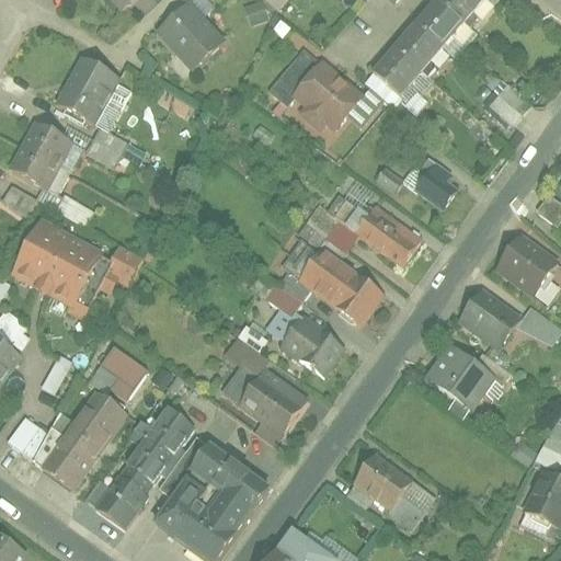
[(107,0),(123,19),(147,0),(107,0)]
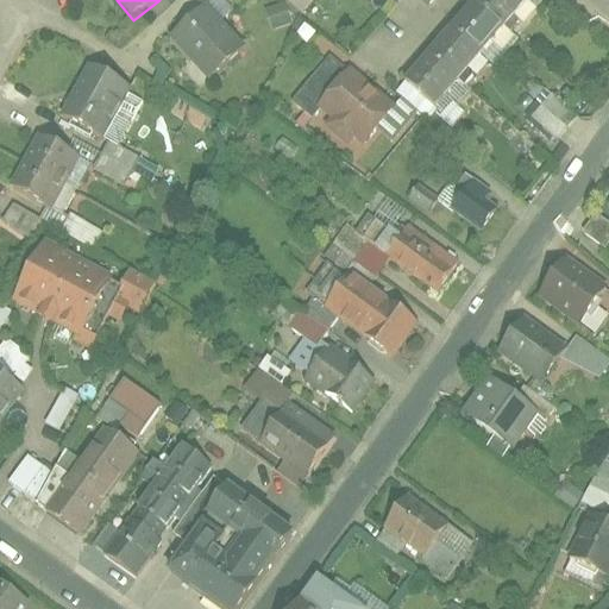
[(529,0),(476,0),(406,81),(438,110),(532,1),(529,0)]
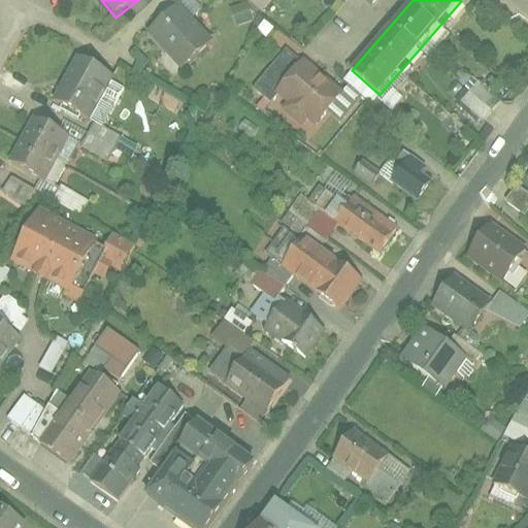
[(178,7),(149,33),(183,72),(212,46),(178,7)]
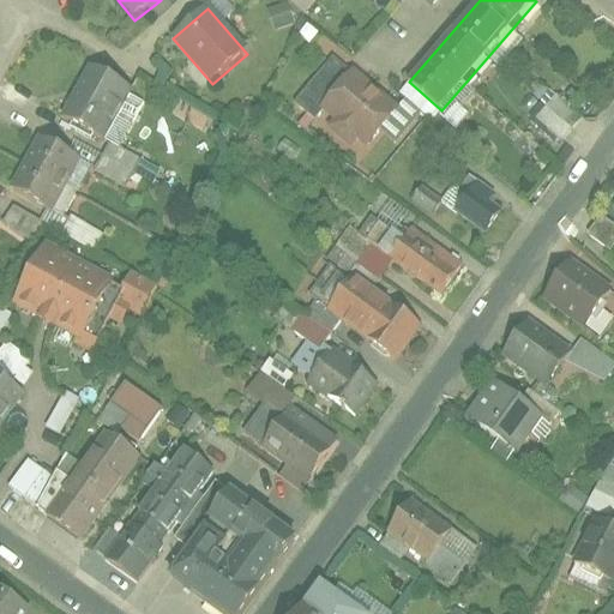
[(92,68),(65,114),(103,137),(131,91),(92,68)]
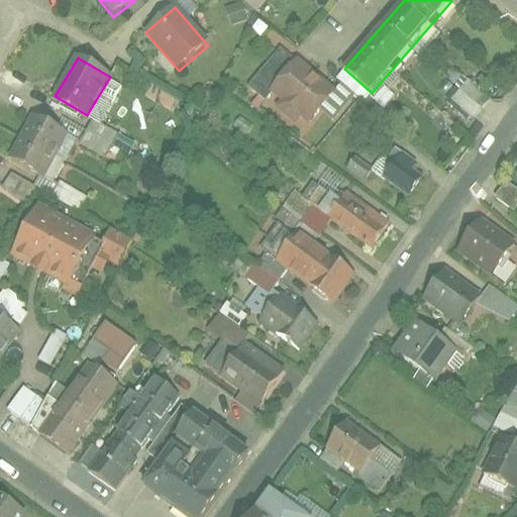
[(297,61),(272,98),(311,125),(337,87),(297,61)]
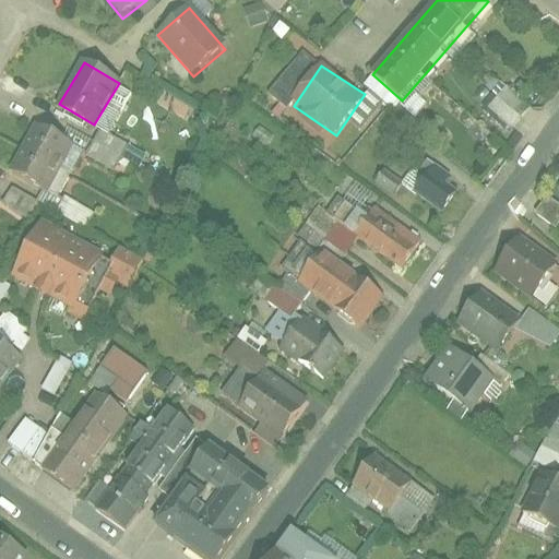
[(474,104),(510,130),(528,105),(492,79),(474,104)]
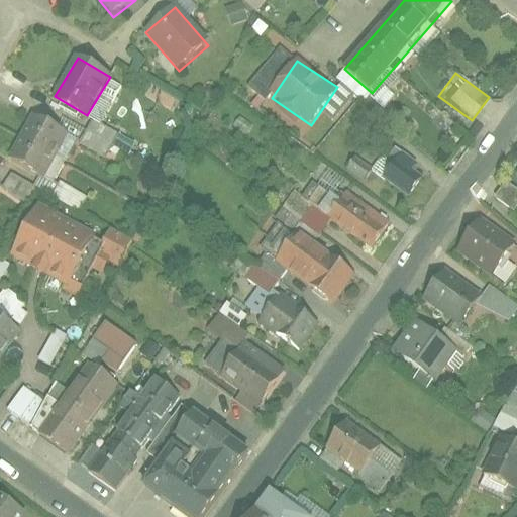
[(38,170),(63,126),(28,107),(4,150),(38,170)]
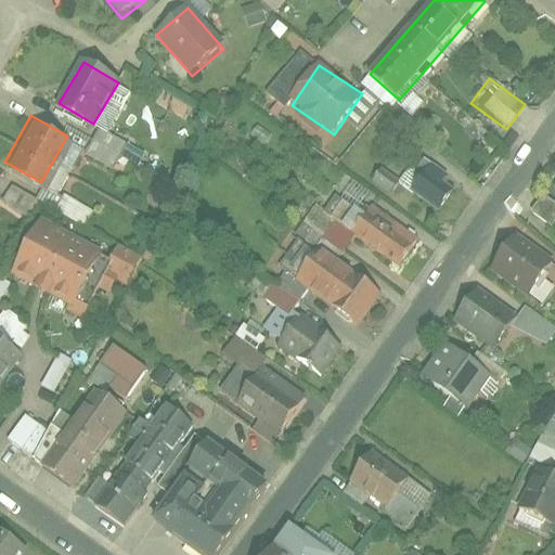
[(433,165),(411,192),(439,215),(454,194),(443,185),(450,178),(433,165)]
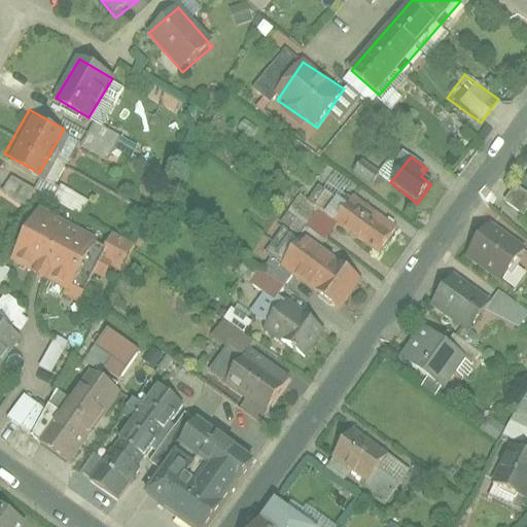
[(366,182),(376,174),(361,159),(352,168),(366,182)]
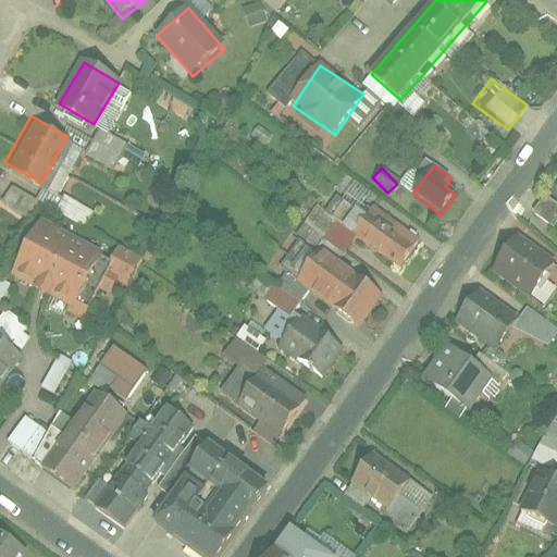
[(7,188),(0,207),(28,215),(34,198),(7,188)]
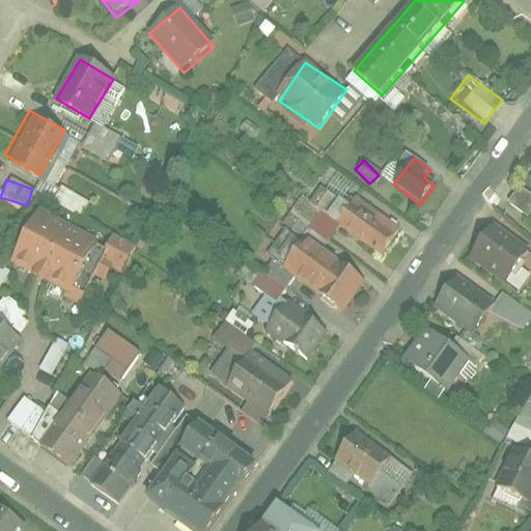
[(57,187),(50,202),(81,218),(88,202),(57,187)]
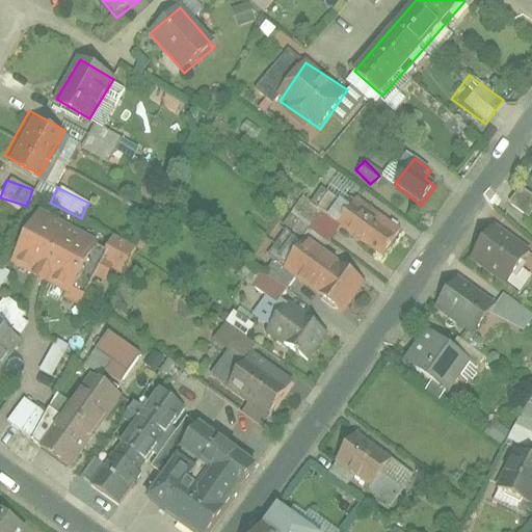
[(531,209),(531,204),(521,195),(510,208),(525,219),(531,209)]
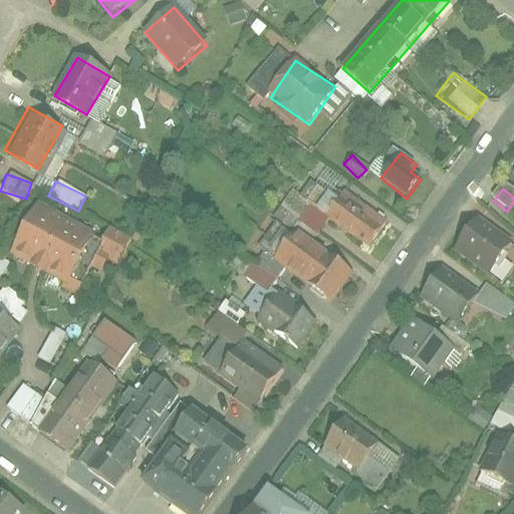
[(367,249),(388,223),(345,190),(324,217),(367,249)]
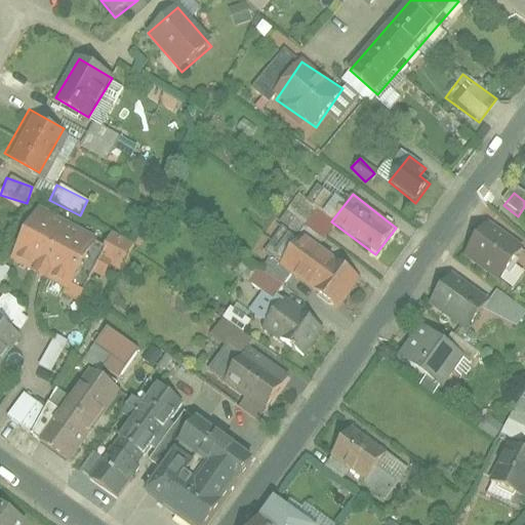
[(90,235),(36,198),(6,243),(59,279),(90,235)]
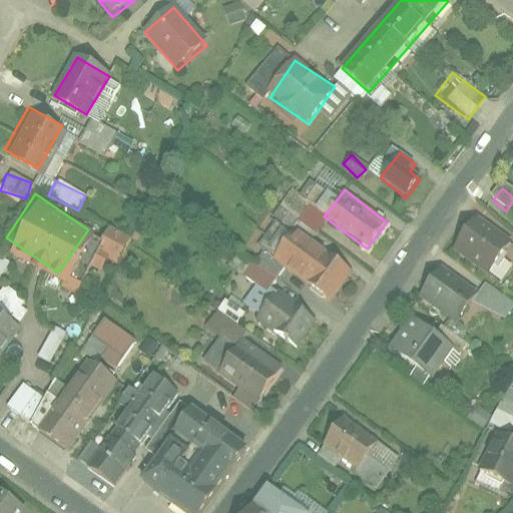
[(451,244),(488,272),(510,241),(472,214),(451,244)]
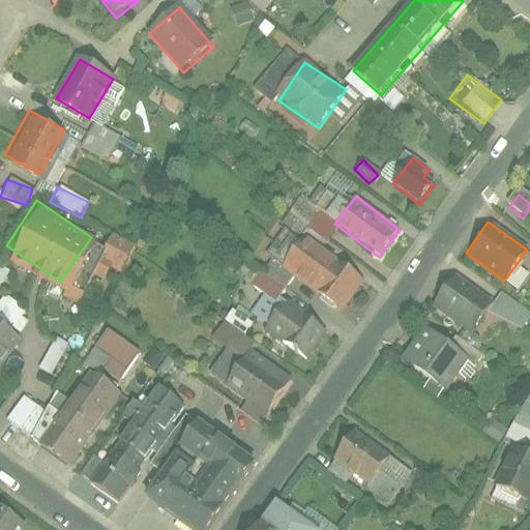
[(117,273),(133,246),(111,234),(88,274),(101,282),(109,269),(117,273)]
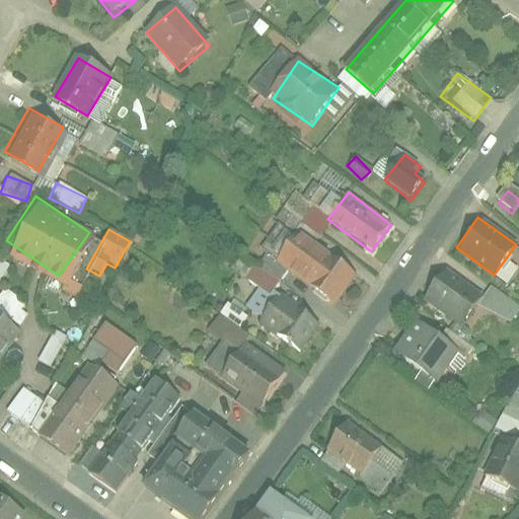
[(356,273),(312,240),(292,269),(336,301),(356,273)]
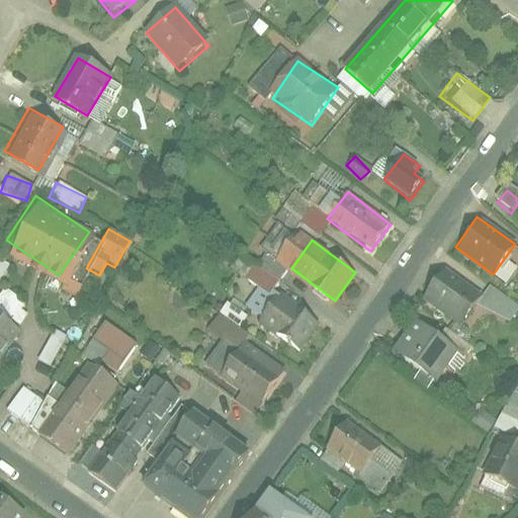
[(457,322),(481,290),(443,263),(421,294),(457,322)]
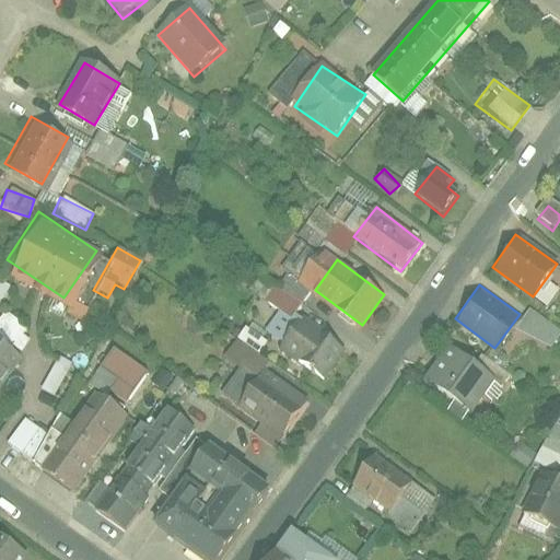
[(291,318),(300,302),(271,286),(263,301),(291,318)]
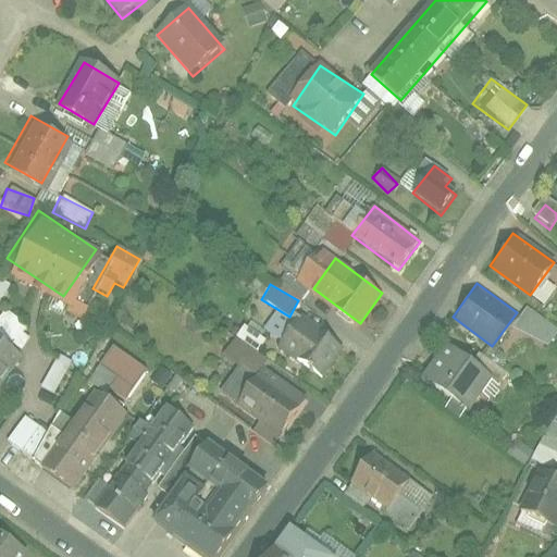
[(263,333),(279,339),(288,317),(273,309),(263,333)]
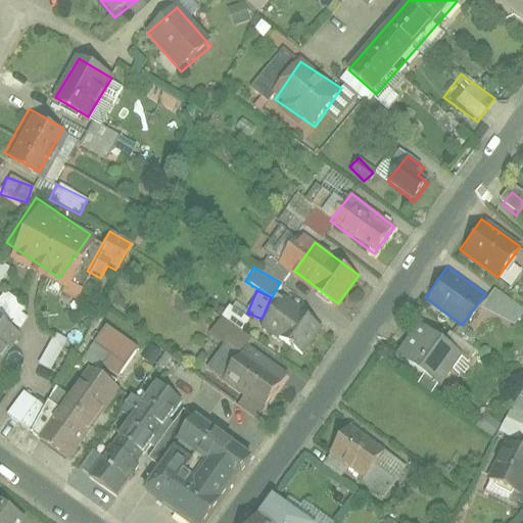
[(522,307),(491,290),(480,307),(513,327),(522,308),(522,307)]
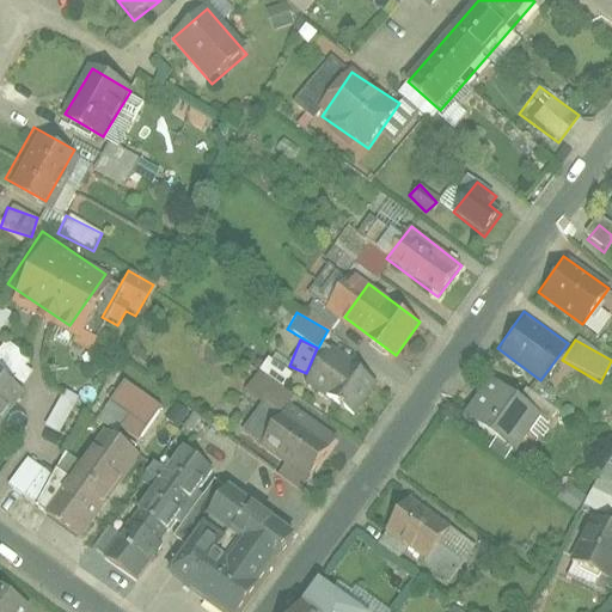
[(379,380),(344,352),(317,385),(352,414),(372,389),(379,380)]
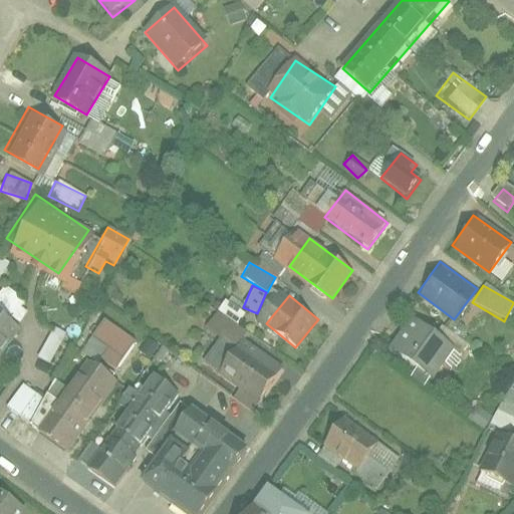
[(0,324),(9,312),(0,305),(0,324)]
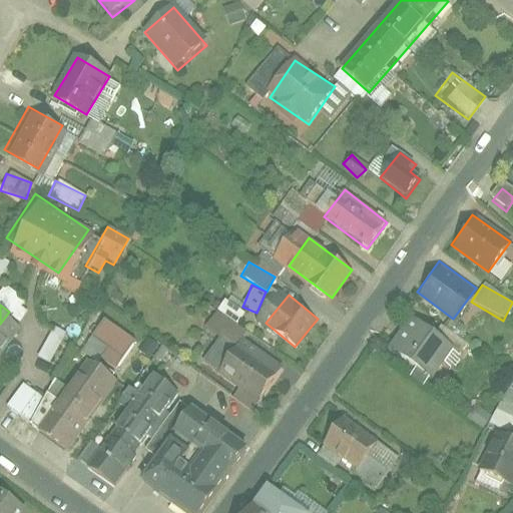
[(418,309),(397,339),(434,364),(455,334),(442,325),(418,309)]
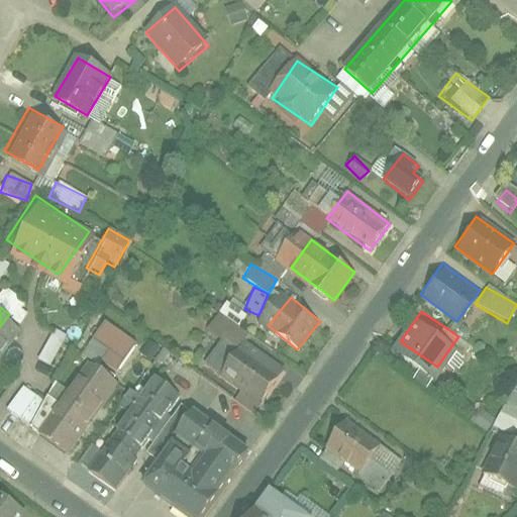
[(52,329),(36,360),(49,367),(64,336),(52,329)]
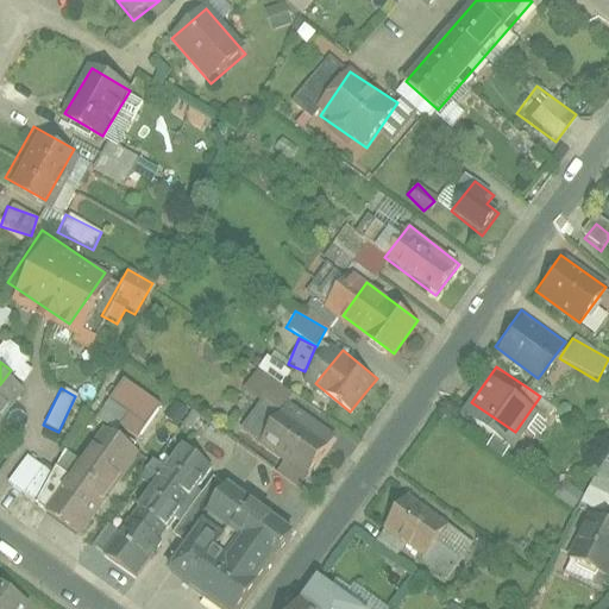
[(326,443),(278,408),(255,443),(302,476),(326,443)]
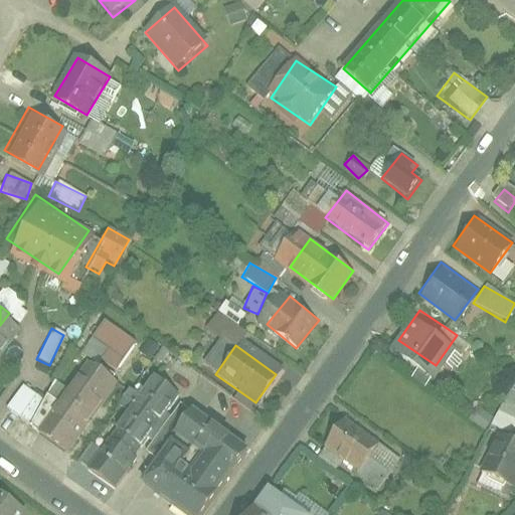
[(116,375),(84,352),(52,395),(10,364),(0,377),(0,388),(38,416),(34,422),(63,445),(116,375)]
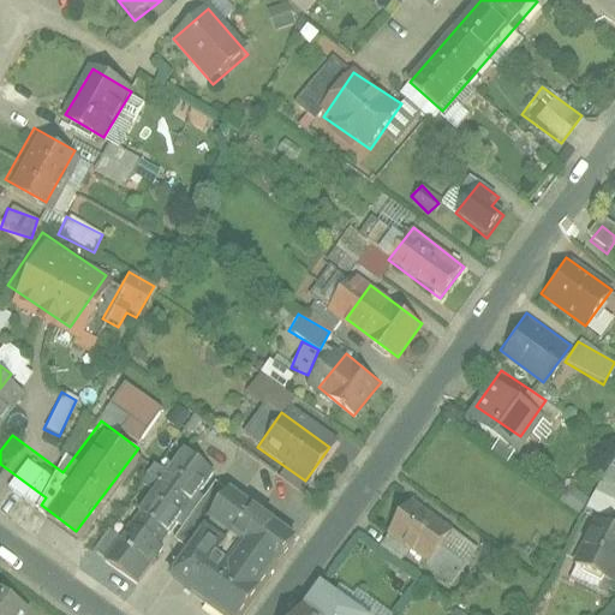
[(209,614),(239,614),(296,537),(243,500),(224,526),(192,503),(213,475),(173,448),(102,553),(138,580),(161,548),(192,569),(177,591),(209,614)]
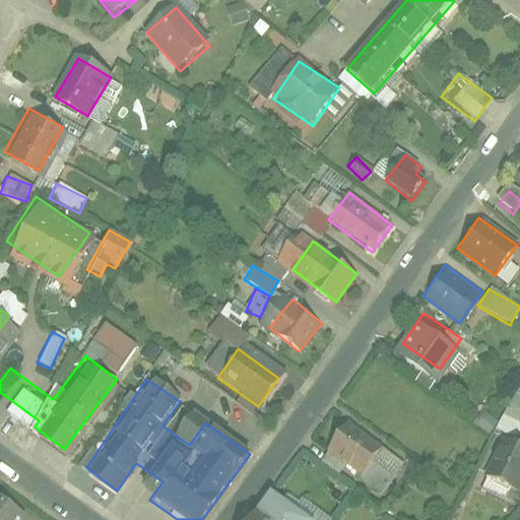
[(390,448),(356,424),(334,454),(368,478),(390,448)]
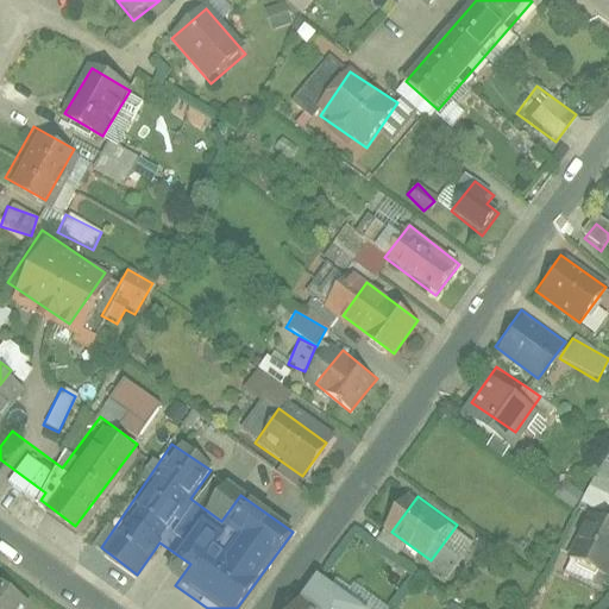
[(608,569),(608,510),(604,508),(582,557),(608,569)]
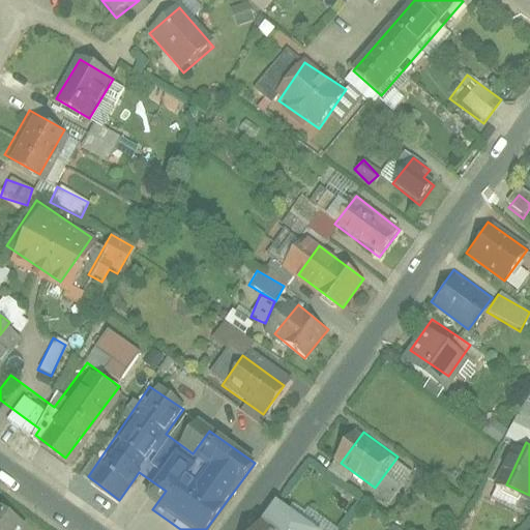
[(304,529),(269,504),(251,529),(304,529)]
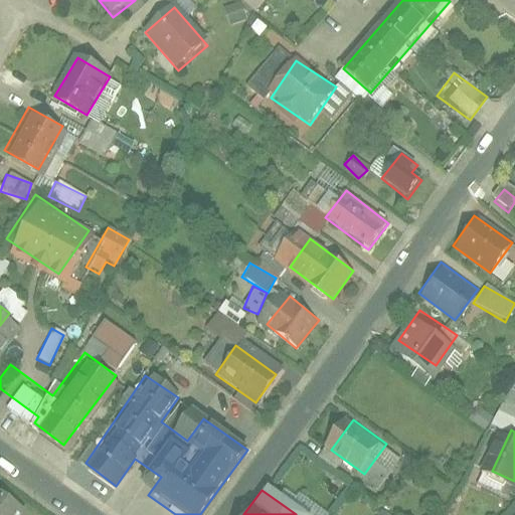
[(293,509),(302,514),(324,514),(300,499),(293,509)]
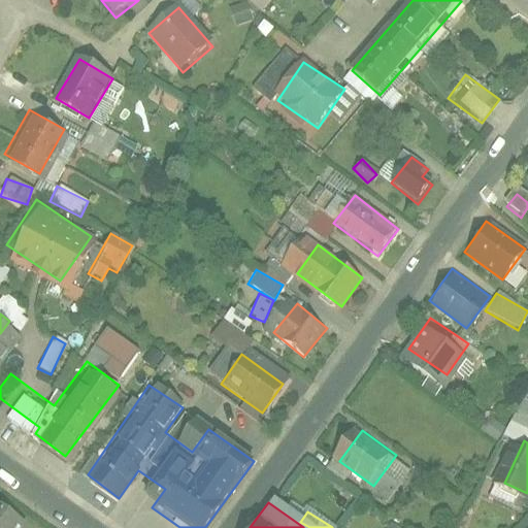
[(0,527),(15,527),(0,516),(0,527)]
